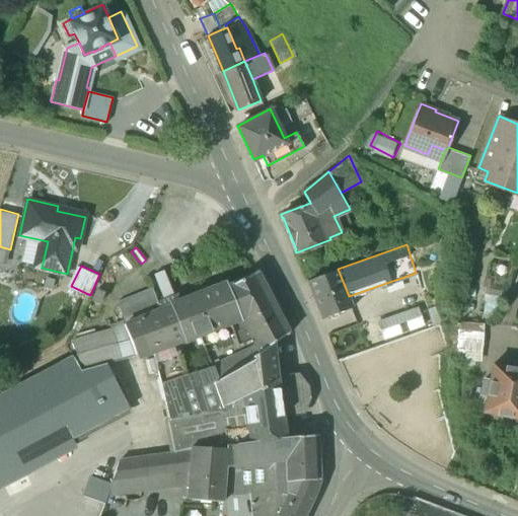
[(159,272),(166,294),(176,291),(169,269),(159,272)]
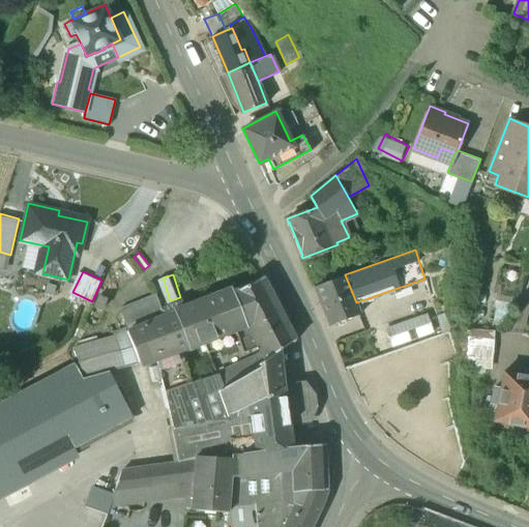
[(345,274),(314,286),(315,286),(330,325),(360,312),(356,302),(345,274)]
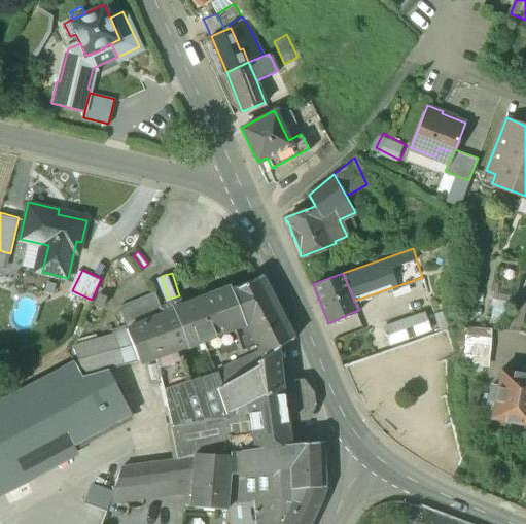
[(238,286),(232,290),(245,321),(256,342),(256,343),(260,350),(264,357),(278,348),(294,337),(261,274),(238,286)]
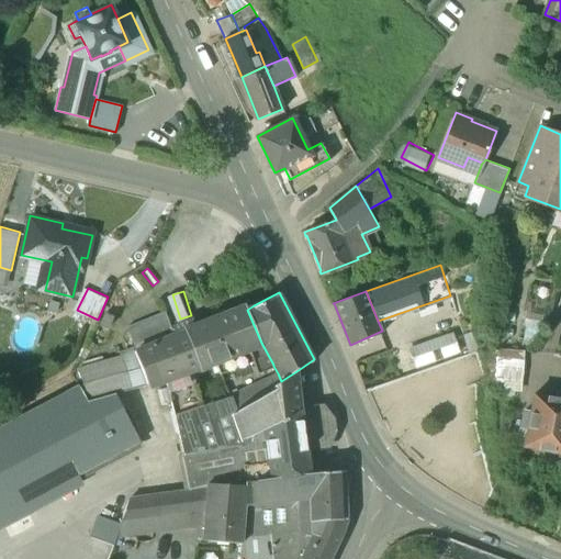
[(249,299),(242,302),(244,306),(245,306),(247,310),(254,305),(249,299)]
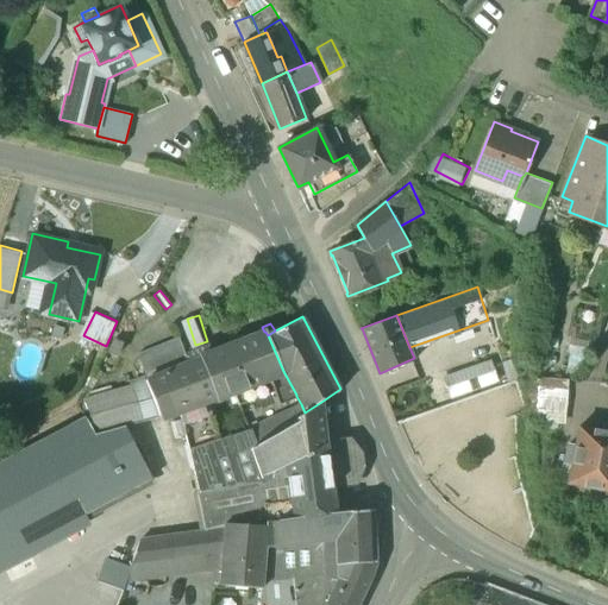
[(264,332),(212,353),(208,345),(187,354),(189,361),(148,378),(145,379),(160,415),(180,408),(207,401),(208,401),(234,390),(283,371),(268,335),(265,332),(264,332)]
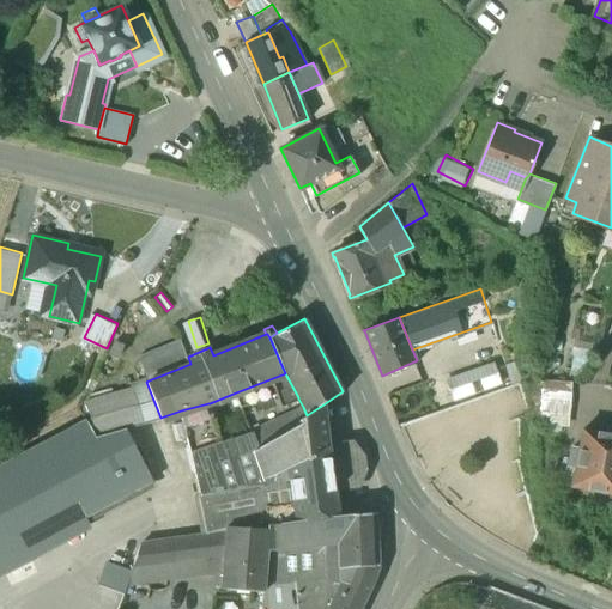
[(181,338),(139,354),(149,381),(191,364),(188,357),(181,338)]
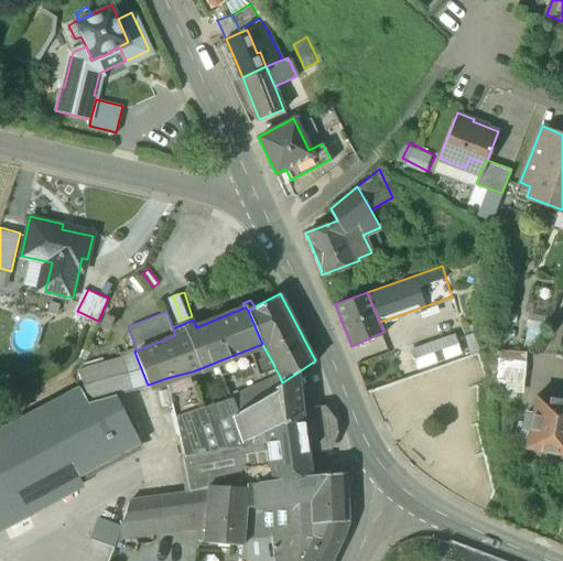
[(526,335),(539,336),(543,316),(527,313),(524,325),(527,326),(526,335)]
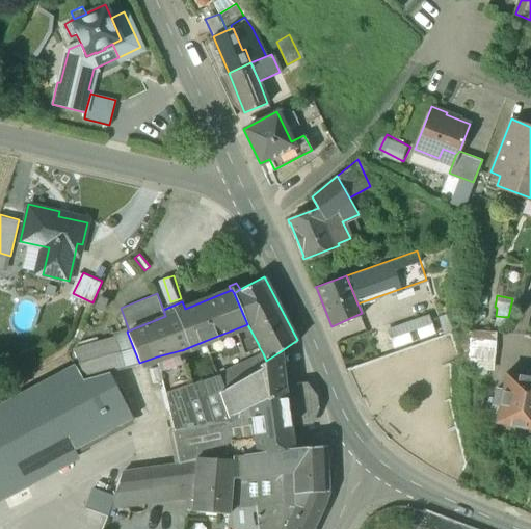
[(394,349),(434,335),(427,313),(387,327),(394,349)]
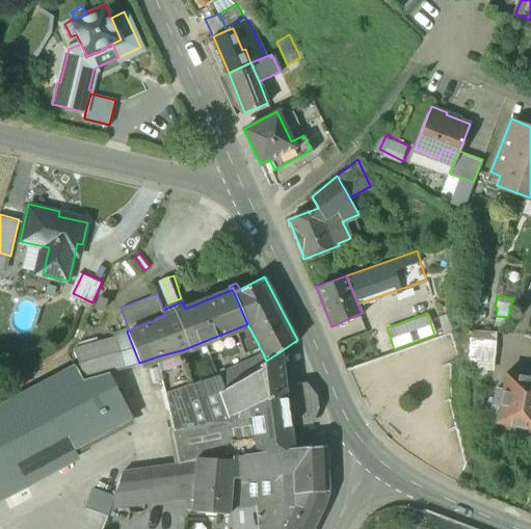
[(247,324),(205,341),(209,351),(240,339),(245,352),(259,346),(259,345),(247,324)]
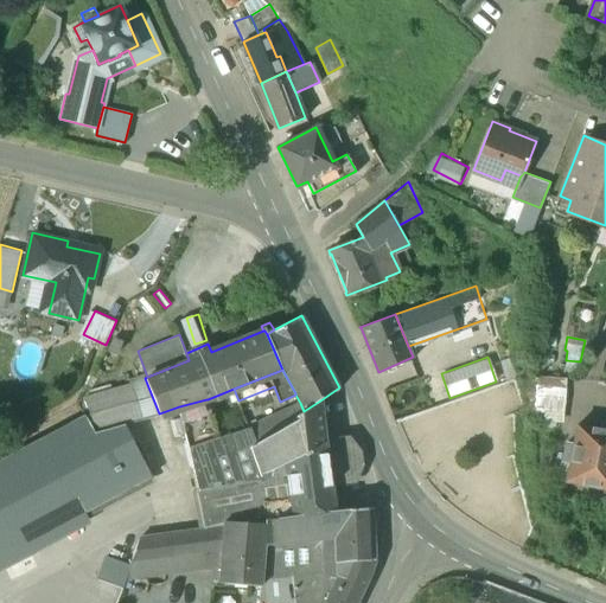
[(562,422),(567,377),(536,374),(531,418),(562,422)]
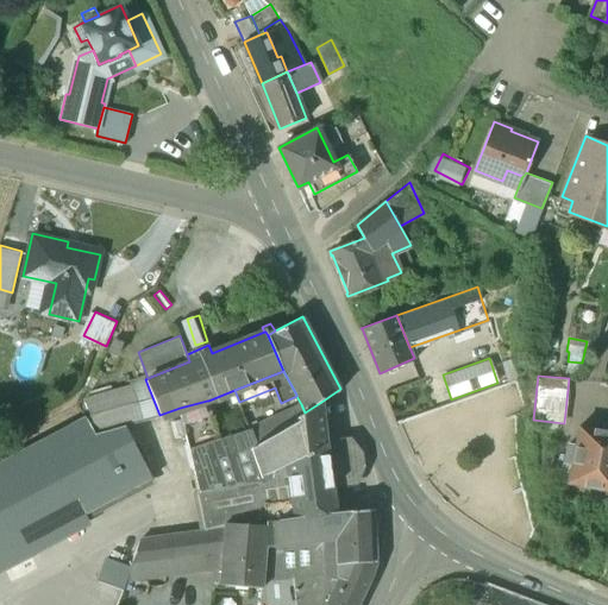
[(145,378),(131,383),(131,384),(143,417),(143,420),(160,415),(145,379),(145,378)]
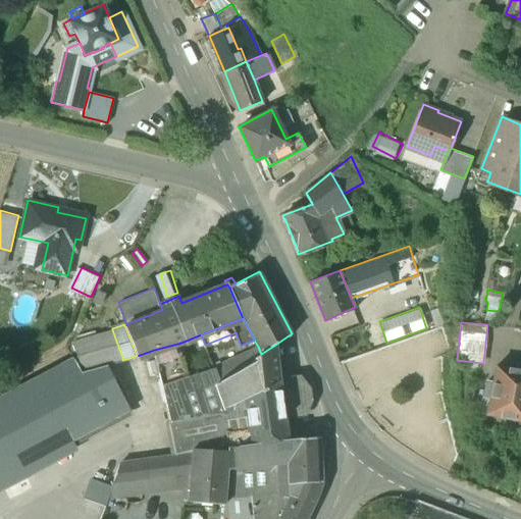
[(112,329),(73,341),(83,370),(122,358),(112,329)]
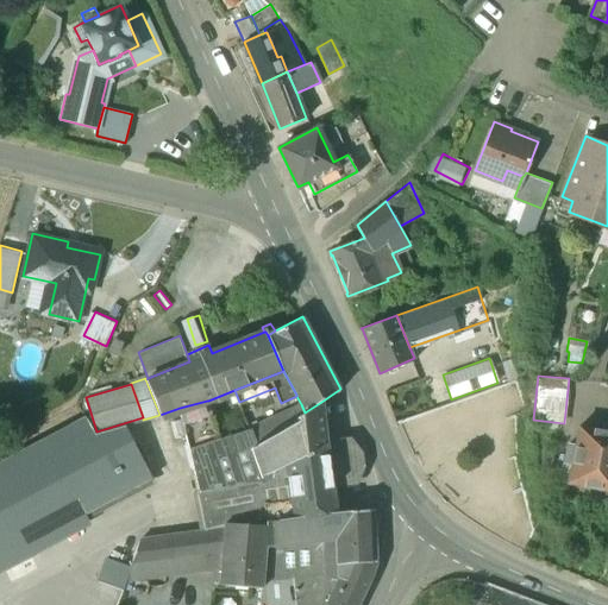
[(207,401),(180,408),(190,448),(220,439),(207,401)]
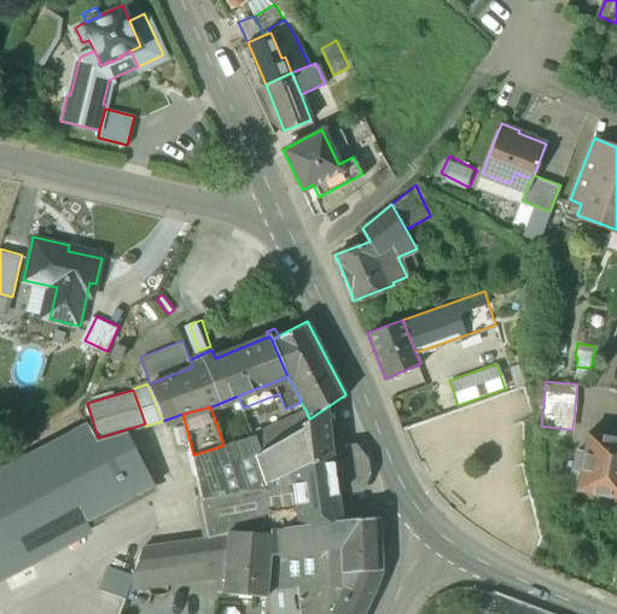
[(223,445),(193,455),(211,537),(228,536),(228,530),(230,530),(271,533),(271,528),(341,519),(342,518),(337,490),(360,487),(366,473),(365,460),(355,448),(332,450),(326,408),(309,419),(301,424),(302,426),(286,437),(261,451),(255,436),(223,445)]
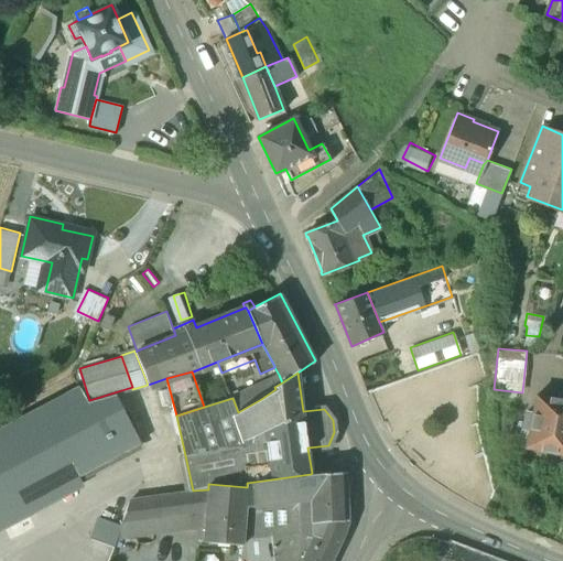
[(279,375),(233,398),(238,412),(261,399),(275,389),(274,387),(282,383),(279,375)]
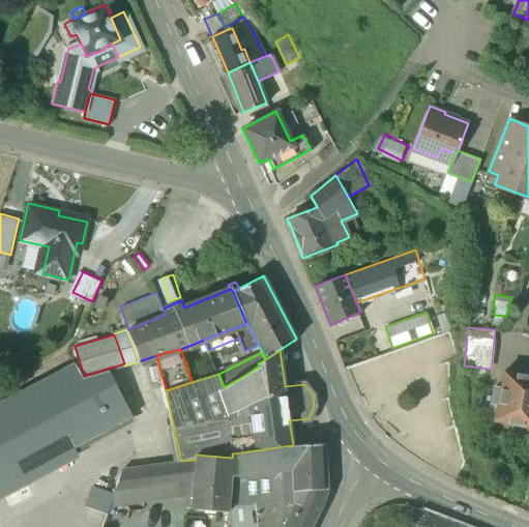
[(109,370),(83,377),(75,362),(0,402),(0,486),(133,414),(109,370)]
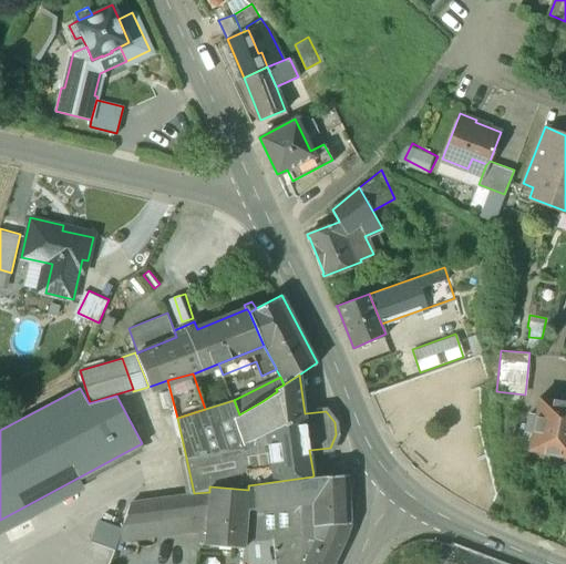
[(565,402),(561,401),(537,398),(534,416),(531,433),(527,450),(565,457),(565,402)]
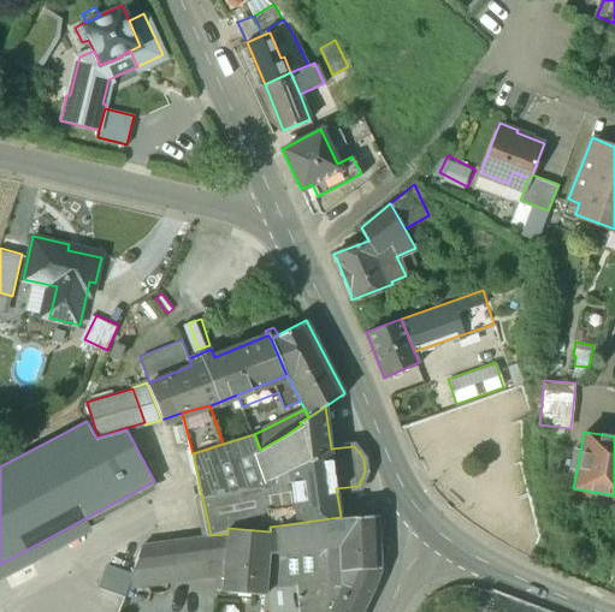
[(573,450),(569,469),(577,470),(580,451),(573,450)]
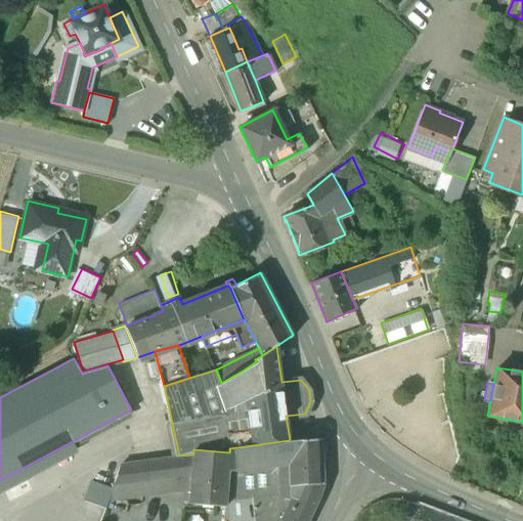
[(321,438),(289,440),(229,448),(229,452),(229,471),(291,463),(293,485),(304,484),(323,482),(321,438)]
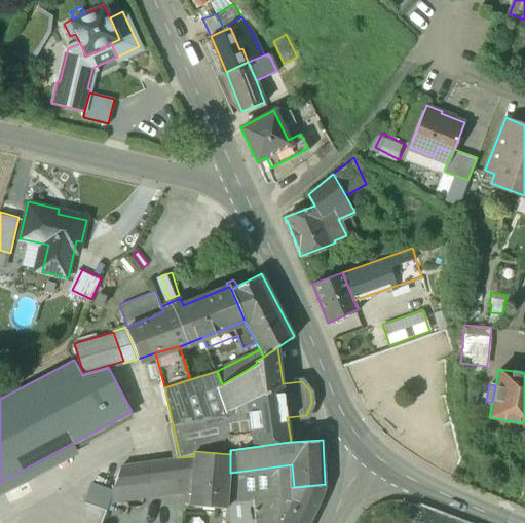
[(230,454),(195,451),(194,456),(192,490),(191,505),(226,507),(227,507),(230,473),(230,454)]
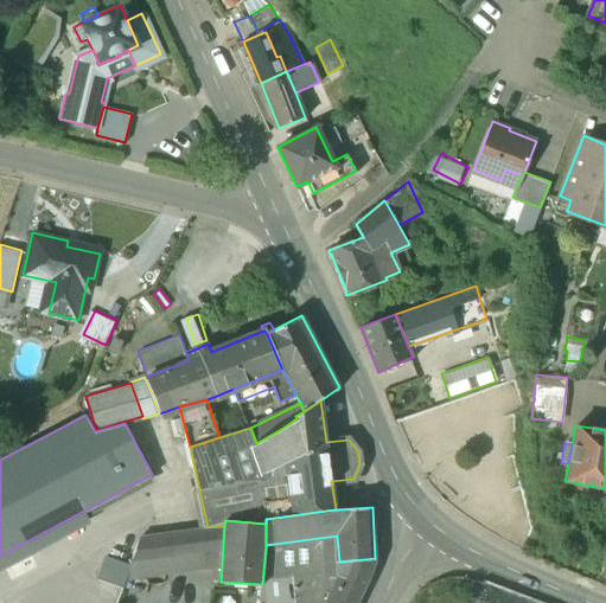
[(208,527),(196,528),(140,536),(131,563),(127,578),(222,565),(224,526),(208,527)]
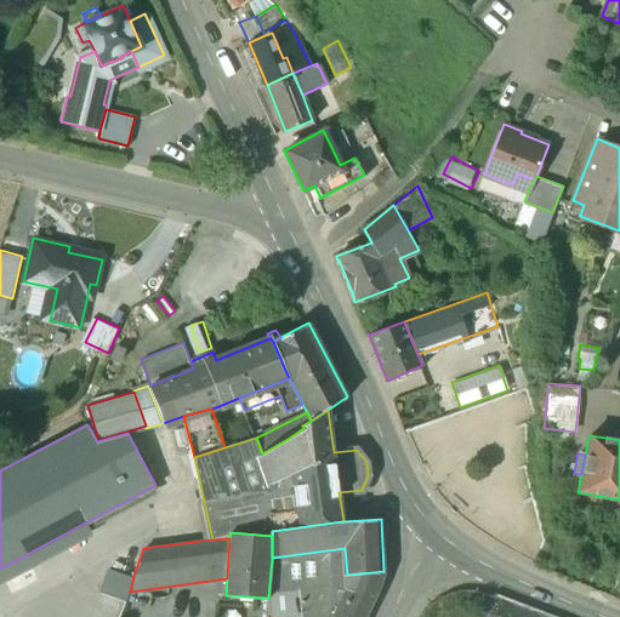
[(290,616),(326,612),(324,616),(339,616),(360,573),(347,575),(345,548),(272,558),(268,598),(267,598),(265,616),(290,616)]
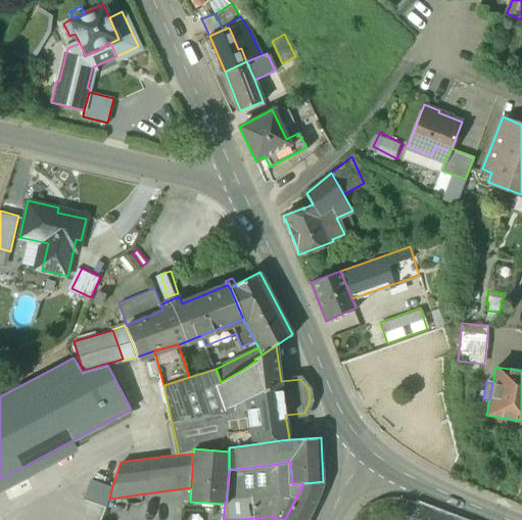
[(112,485),(92,478),(86,499),(107,506),(109,499),(112,485)]
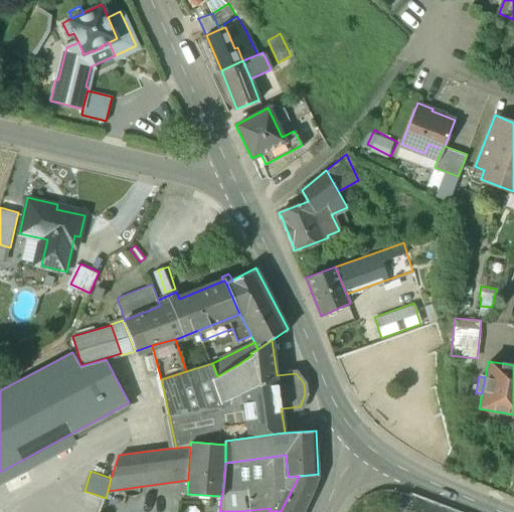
[(318,474),(299,476),(281,511),(302,511),(313,489),(318,474)]
